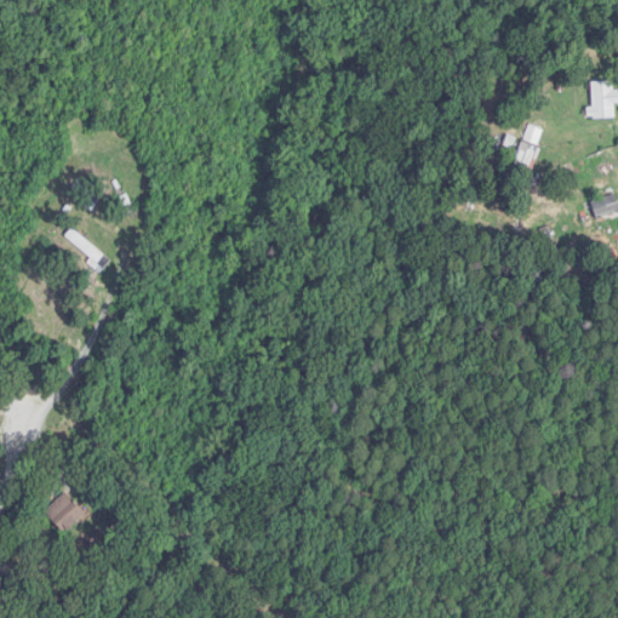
[(590,118),(613,118),(613,81),(590,81),(590,118)]
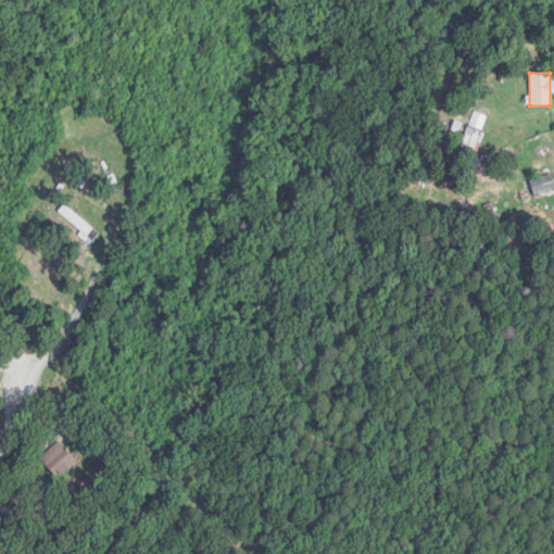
[(72,180),(83,188),(92,174),(83,167),(72,180)]
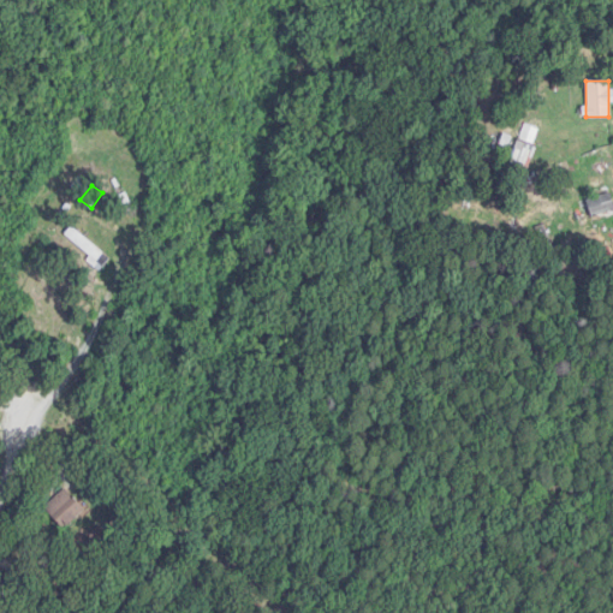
[(584,200),(590,218),(612,209),(612,202),(609,191),(584,200)]
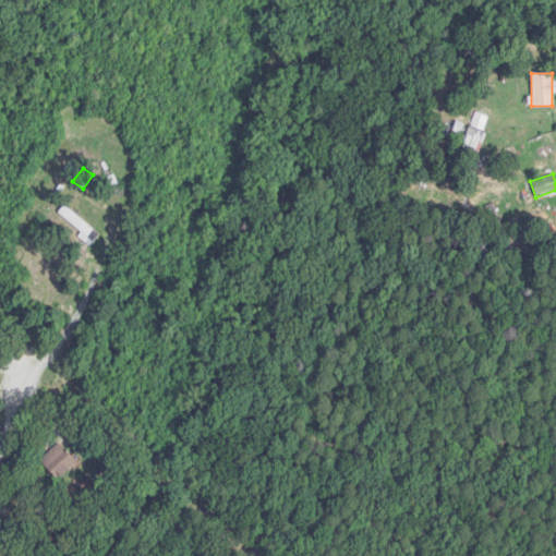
[(99,233),(64,204),(59,212),(93,241),(99,233)]
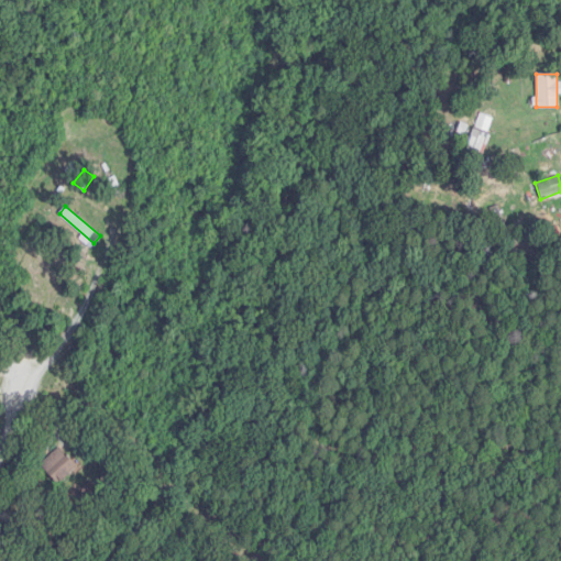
[(40,463),(58,483),(77,466),(59,446),(40,463)]
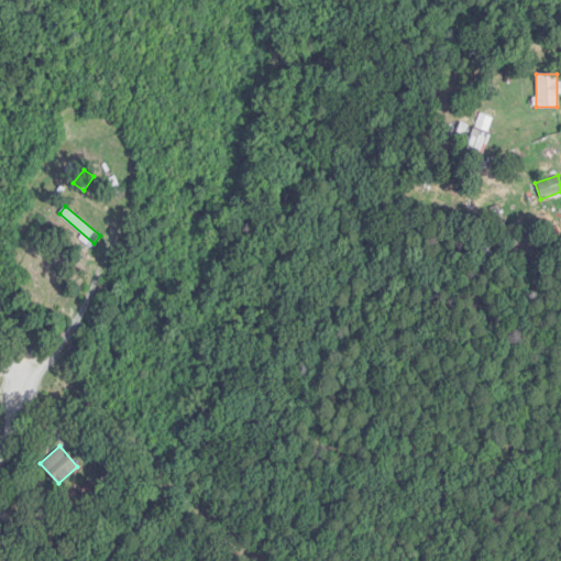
[(0,537),(7,547),(18,539),(9,526),(0,532),(0,537)]
